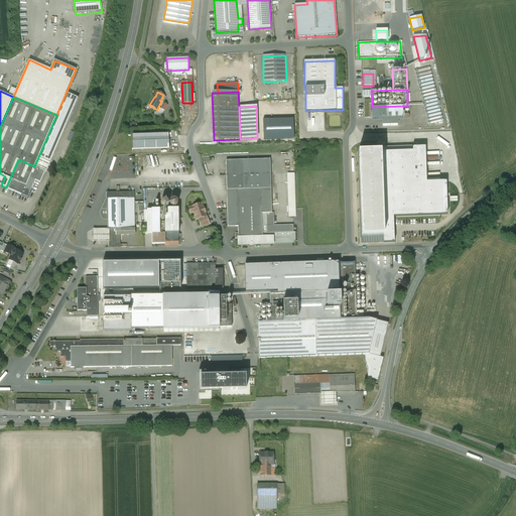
[(372,107),(372,118),(402,117),(402,106),(372,107)]
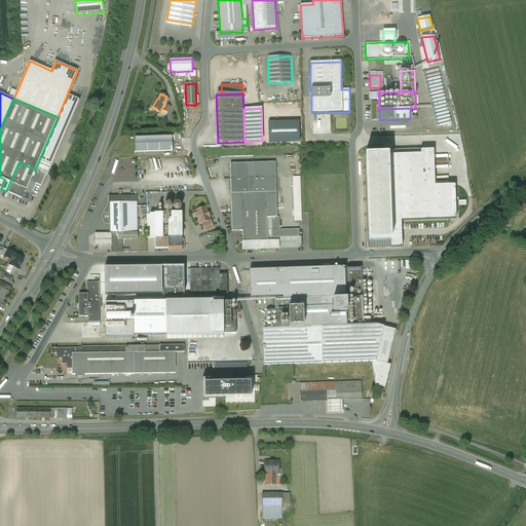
[(164,110),(161,109),(160,112),(157,116),(163,119),(167,112),(164,110)]
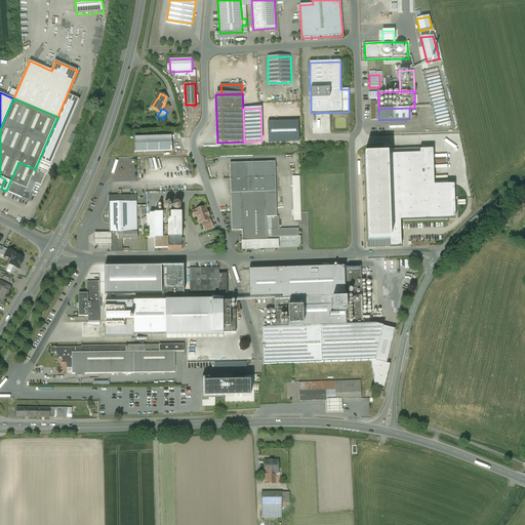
[(297,122),(268,123),(269,143),(298,142),(297,122)]
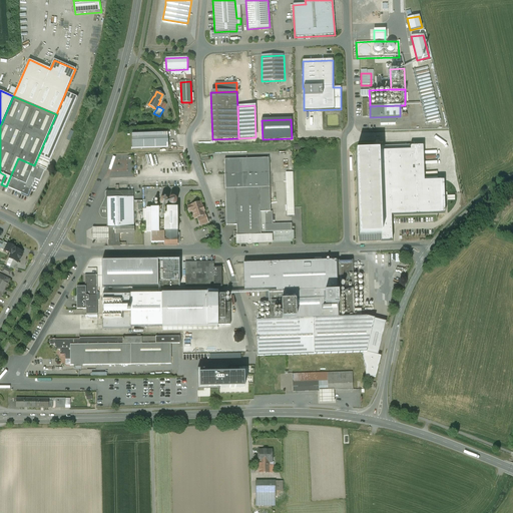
[(167,133),(132,134),(132,149),(168,148),(167,133)]
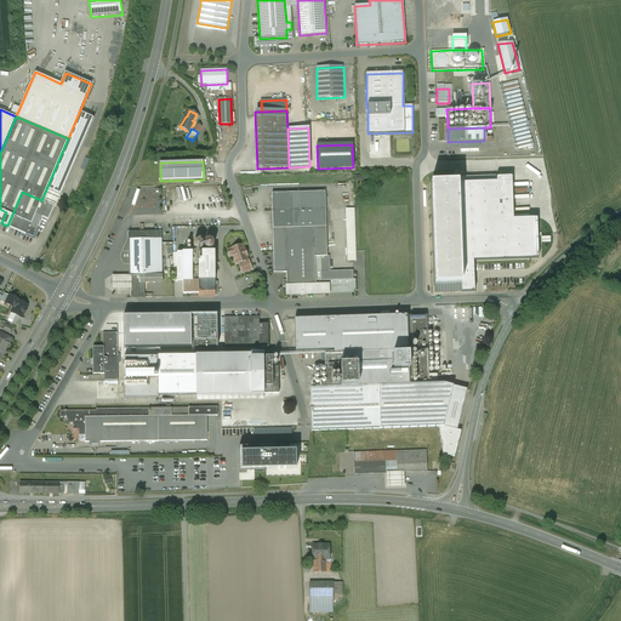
[(474,292),(473,261),(537,258),(536,218),(513,220),(511,177),(496,178),(496,176),(457,177),(459,183),(431,184),(434,294),(474,292)]
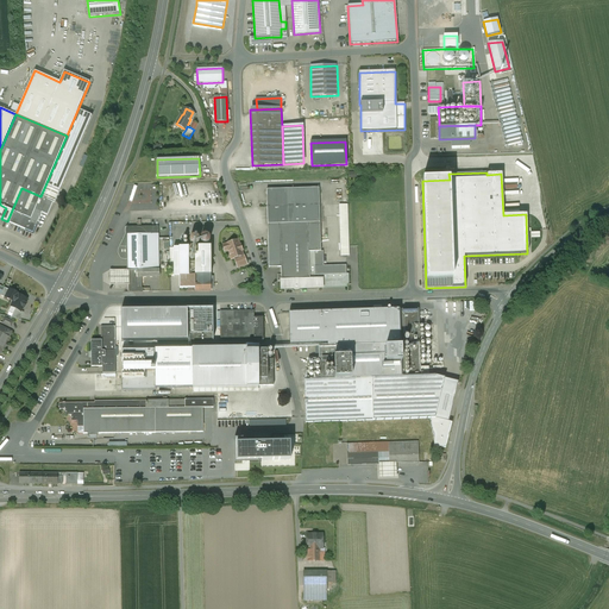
[(60,192),(45,186),(41,196),(54,202),(55,202),(60,192)]
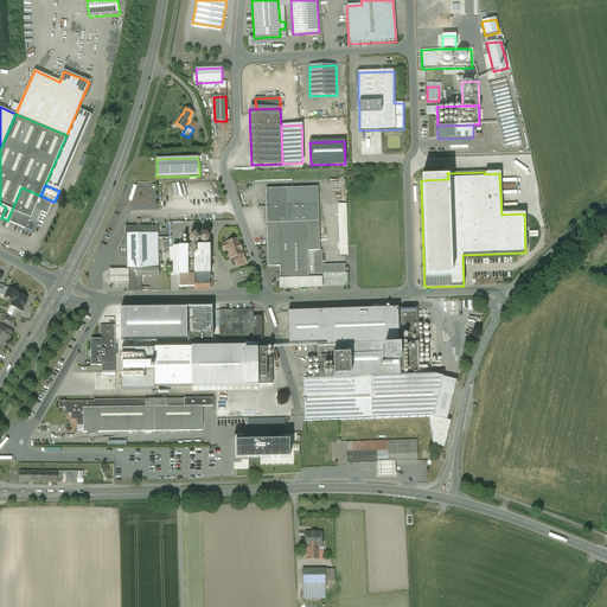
[(40,196),(21,187),(7,221),(13,223),(17,225),(33,232),(42,212),(48,215),(53,202),(40,196)]
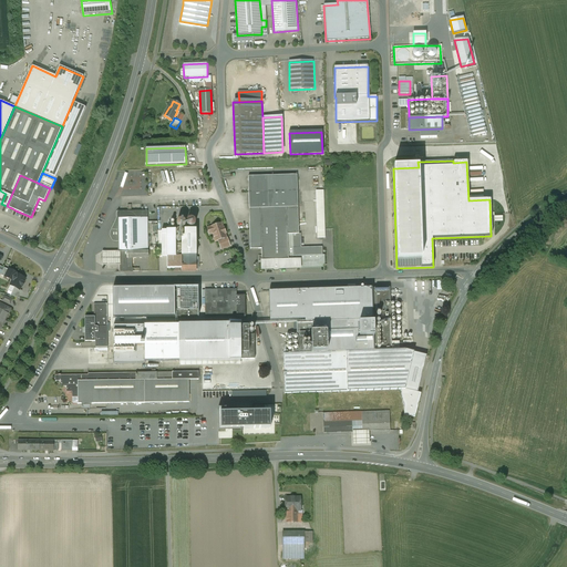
[(294,256),(322,255),(322,247),(301,248),(300,234),(299,234),(297,175),(248,176),(250,249),(261,249),(261,256),(261,263),(263,269),(294,268),(294,256)]
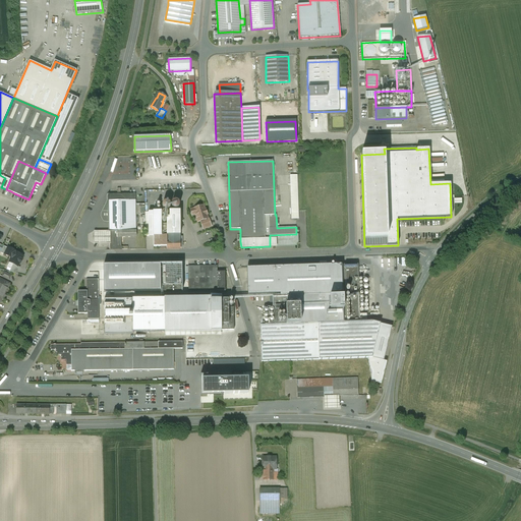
[(297,175),(290,175),(291,219),(298,219),(297,175)]
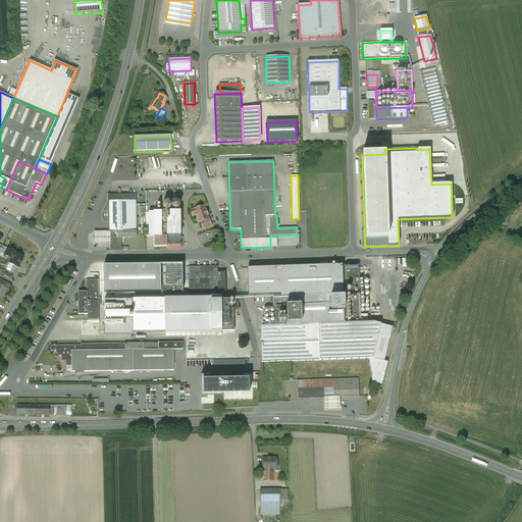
[(136,201),(109,201),(108,201),(103,212),(102,214),(102,217),(104,221),(107,221),(109,221),(137,221),(136,201)]
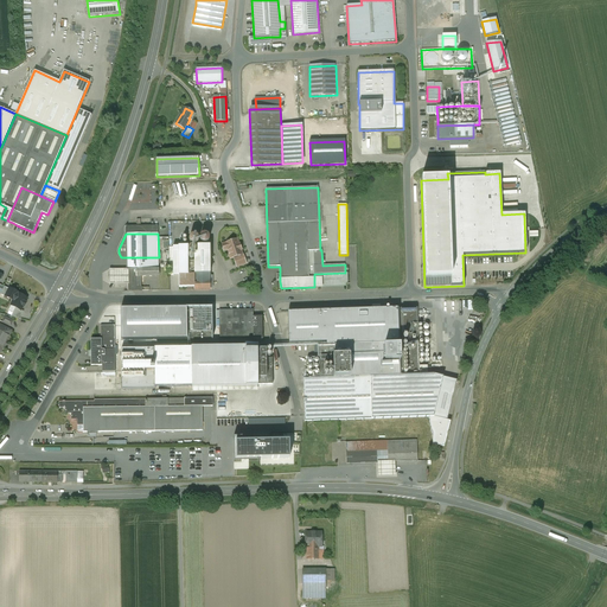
[(238,244),(237,240),(225,243),(222,244),(222,246),(223,250),(224,251),(228,250),(231,259),(234,259),(236,264),(238,263),(240,266),(247,263),(243,254),(242,255),(241,250),(242,250),(240,244),(238,244)]
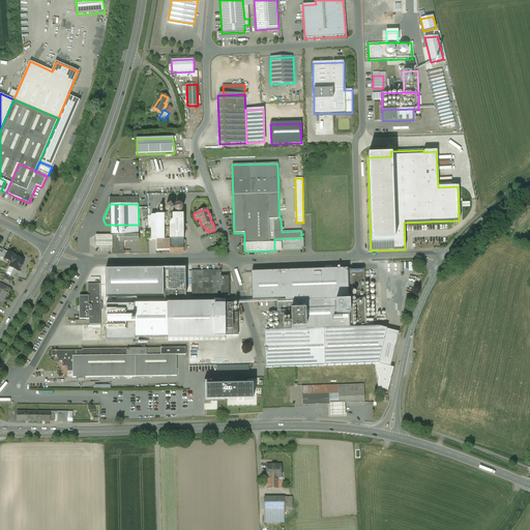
[(164,215),(151,215),(151,240),(156,240),(165,240),(164,229),(165,229),(164,215)]
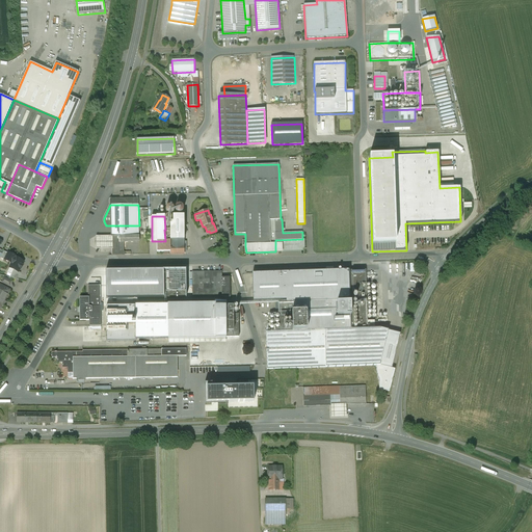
[(174,222),(170,222),(170,230),(170,251),(170,255),(184,255),(184,216),(173,216),(174,222)]
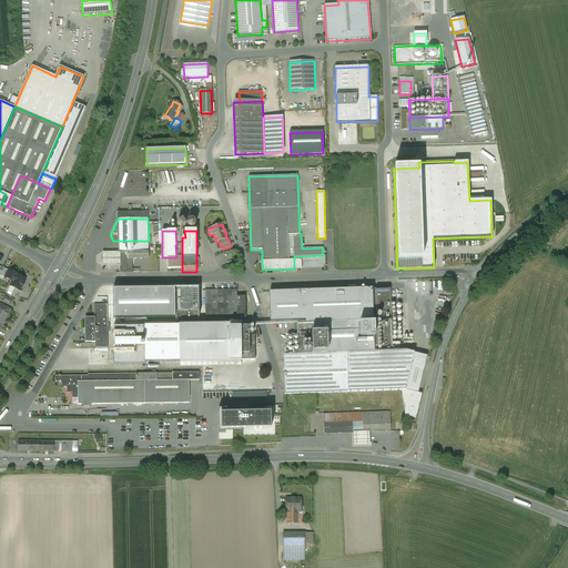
[(149,241),(119,241),(120,252),(128,252),(128,259),(131,259),(149,259),(149,241)]
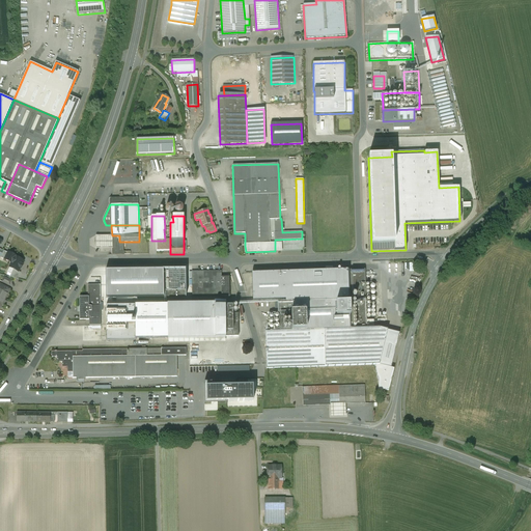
[(164,229),(165,241),(157,241),(157,251),(164,251),(169,251),(170,251),(170,229),(165,229),(164,229)]
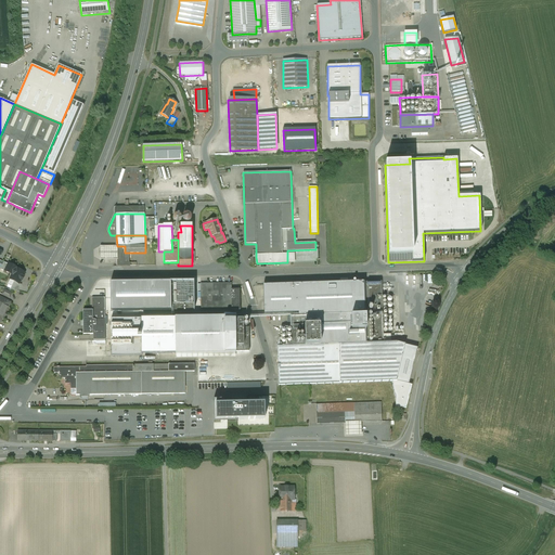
[(125,246),(117,246),(117,247),(117,257),(117,260),(117,266),(130,266),(130,263),(130,262),(128,262),(128,253),(125,253),(125,246)]
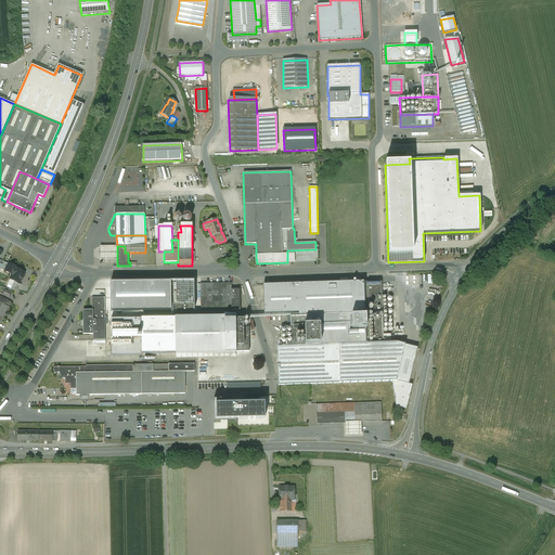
[(108,247),(100,247),(100,260),(110,260),(117,260),(117,257),(117,247),(108,247)]
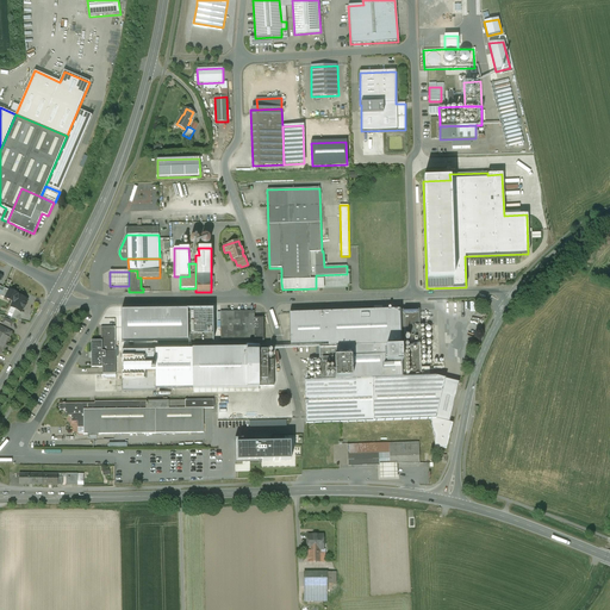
[(347,274),(316,275),(316,288),(323,288),(323,286),(324,285),(327,285),(328,286),(330,284),(332,286),(334,284),(336,286),(338,284),(341,286),(342,284),(344,286),(347,282),(346,281),(347,280),(346,279),(347,278),(347,274)]
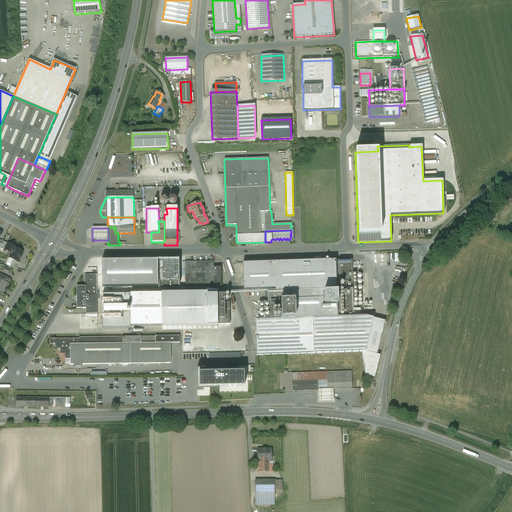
[(23,251),(14,247),(15,247),(8,243),(7,244),(4,242),(0,248),(11,254),(9,258),(7,262),(11,264),(13,260),(18,262),(20,258),(21,259),(22,256),(21,255),(23,251)]
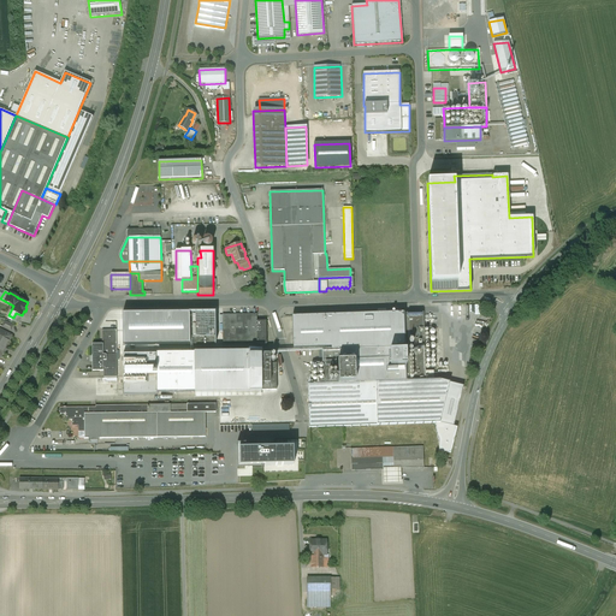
[(160,314),(123,315),(123,344),(153,344),(153,347),(163,347),(163,343),(214,343),(214,313),(160,313),(160,314)]
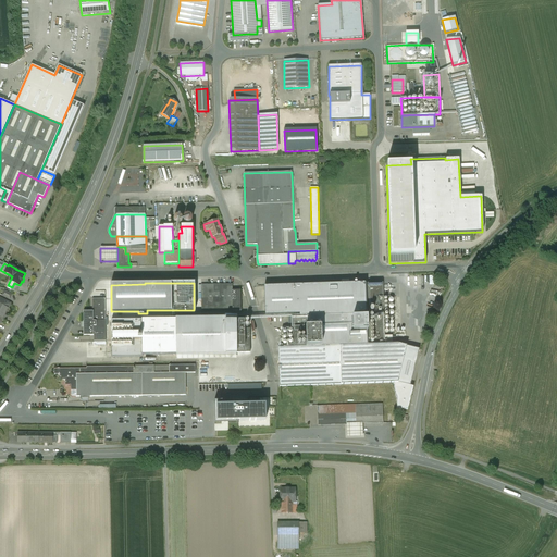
[(382,283),(264,286),(265,314),(292,314),(293,329),(293,345),(293,347),(339,346),(384,344),(384,336),(384,334),(383,297),(382,283)]
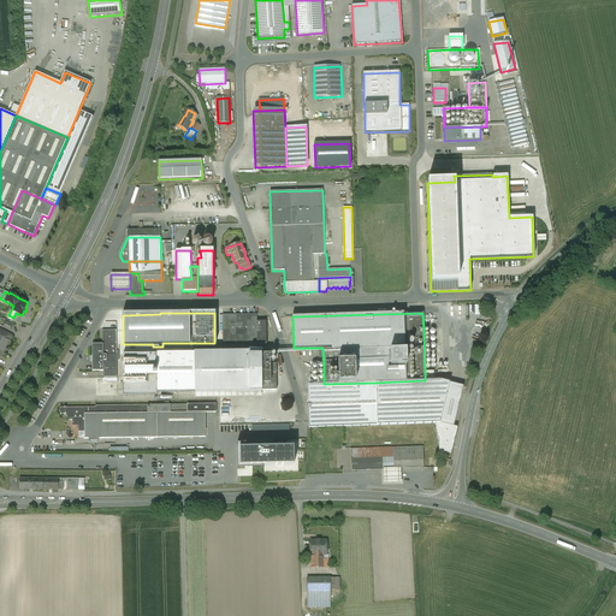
[(256,314),(223,315),(223,345),(266,344),(266,321),(256,321),(256,314)]
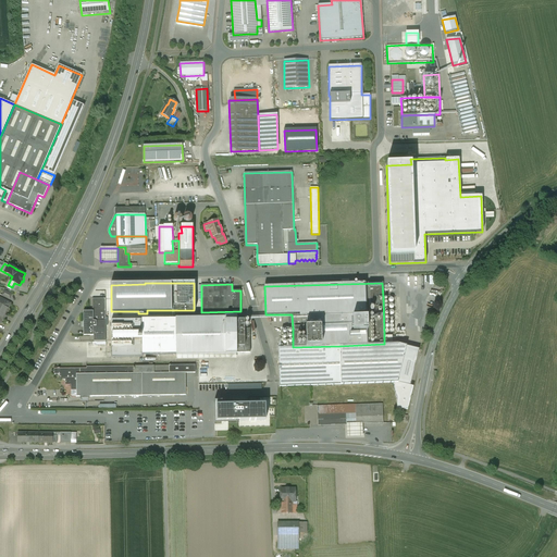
[(10,304),(0,298),(0,322),(0,323),(10,304)]
